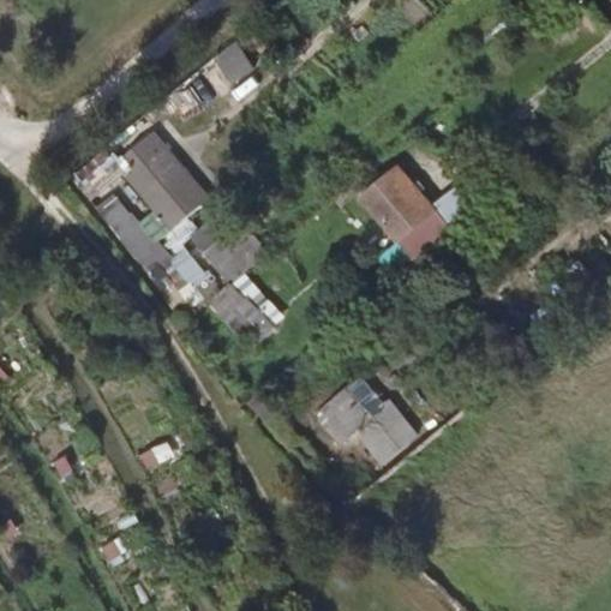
[(238,35),(211,53),(228,79),(256,61),(238,35)]
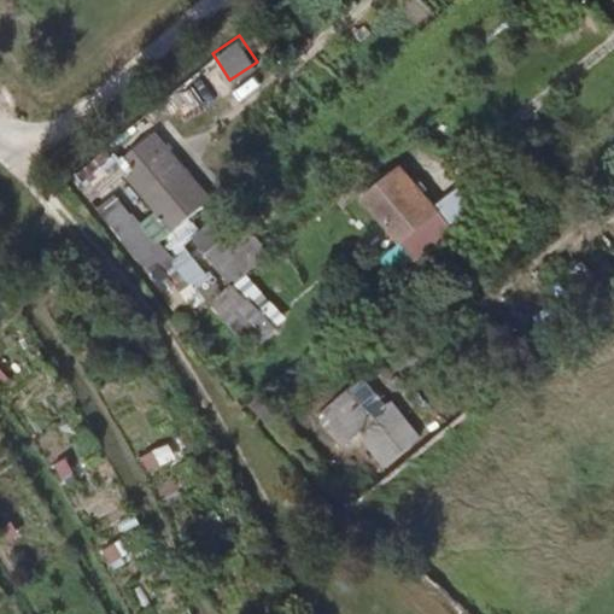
[(179,223),(208,199),(153,132),(123,155),(179,223)]
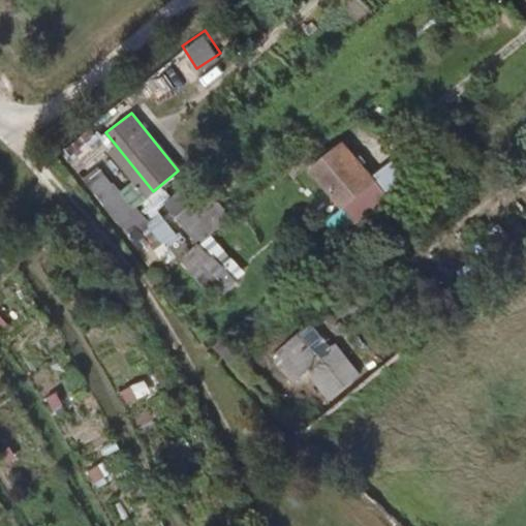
[(65,148),(63,145),(58,149),(75,173),(81,167),(70,152),(93,134),(89,129),(65,148)]
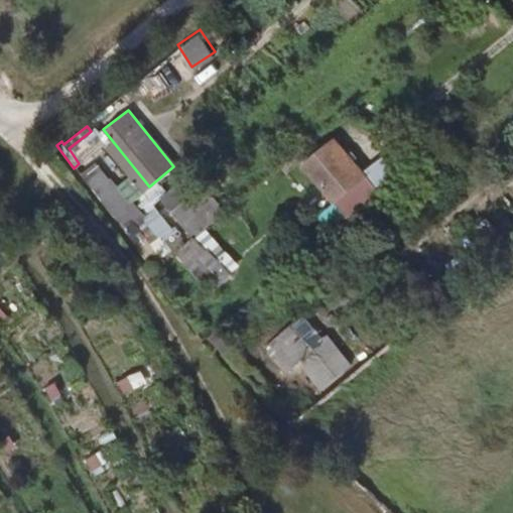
[(333,139),(314,155),(329,170),(314,182),(344,217),(376,188),(333,139)]
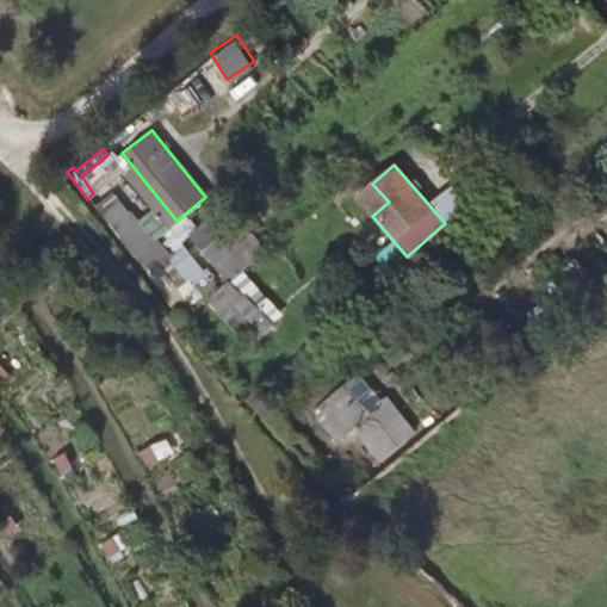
[(389,202),(372,184),(357,197),(372,216),(389,202)]
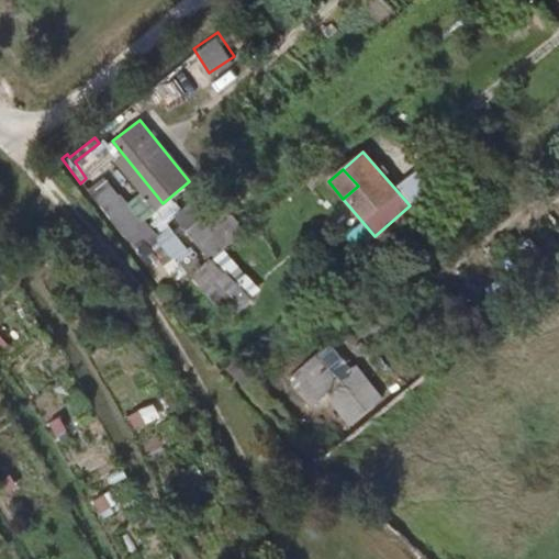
[(122,237),(137,224),(103,178),(87,190),(122,237)]
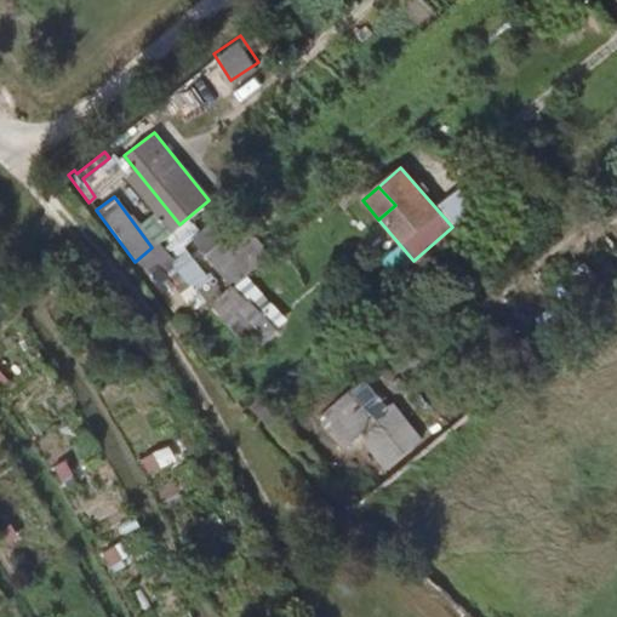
[(232,286),(261,262),(253,253),(244,261),(238,252),(233,256),(209,227),(193,240),(232,286)]
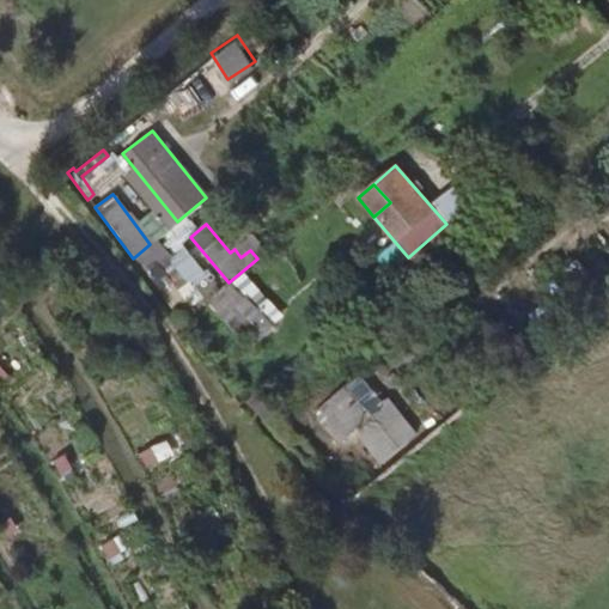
[(84,366),(95,359),(86,346),(75,352),(84,366)]
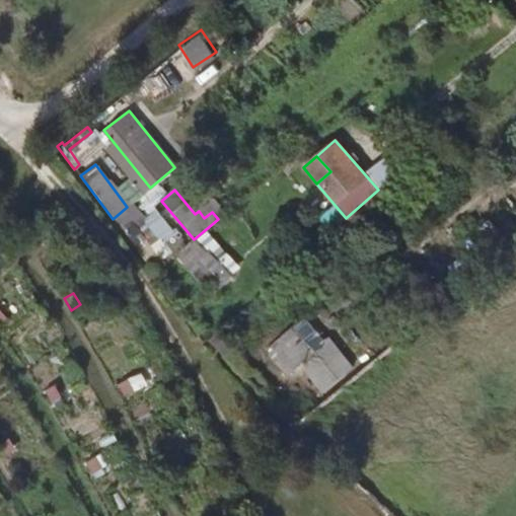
[(303,317),(265,349),(284,373),(322,341),(303,317)]
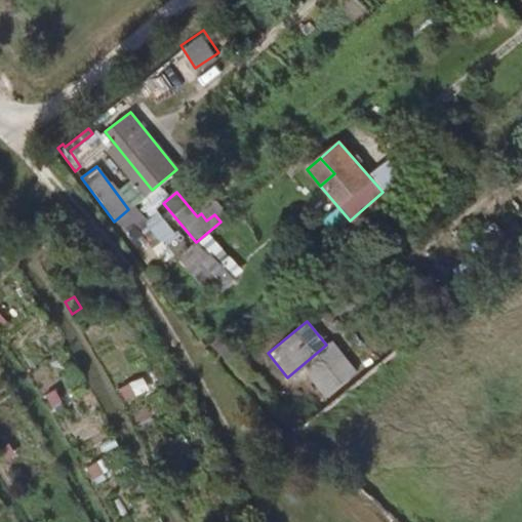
[(122,402),(131,397),(125,386),(115,391),(122,402)]
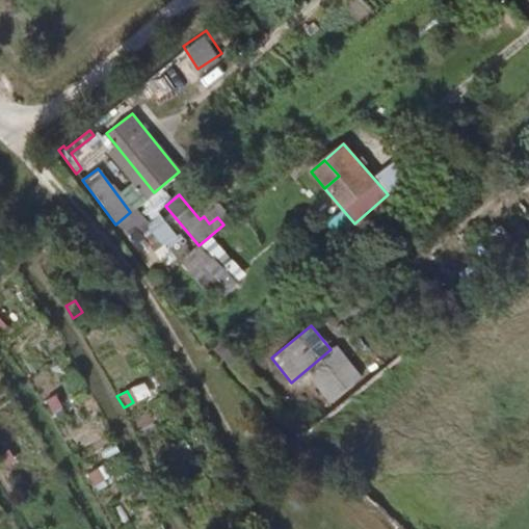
[(50,414),(59,407),(52,396),(43,402),(50,414)]
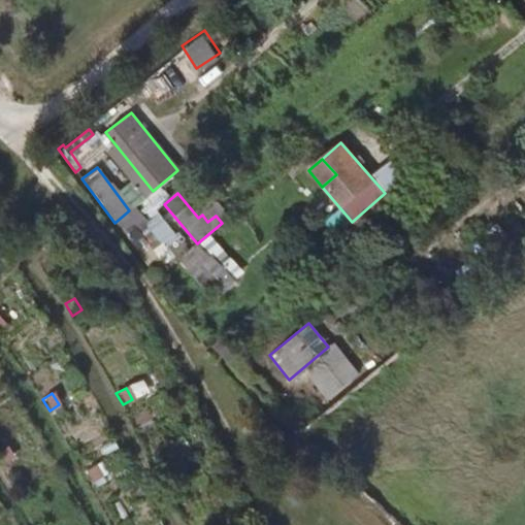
[(6,448),(0,451),(0,458),(3,464),(12,459),(6,448)]
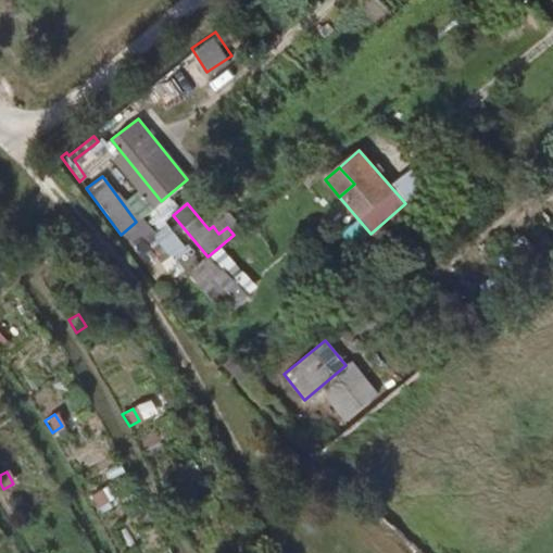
[(171,480),(160,486),(166,498),(177,493),(171,480)]
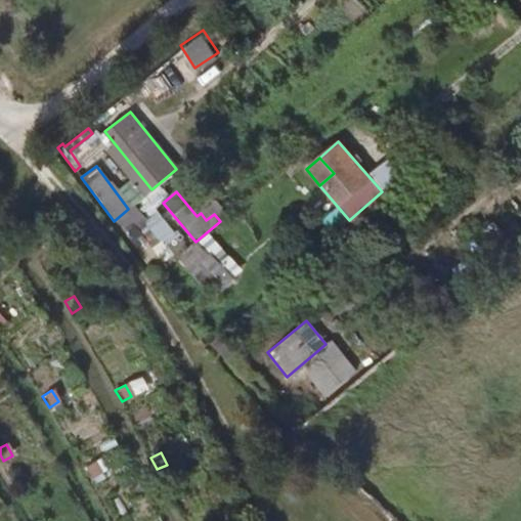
[(83,468),(89,479),(98,474),(92,463),(83,468)]
